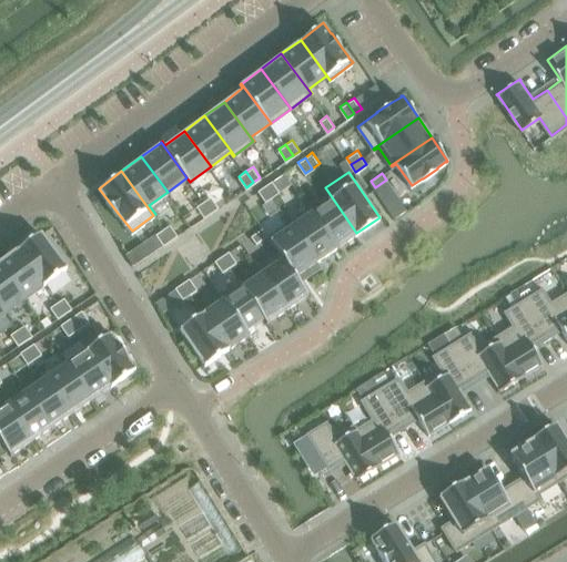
[(272,180),(265,184),(273,195),(280,191),(272,180)]
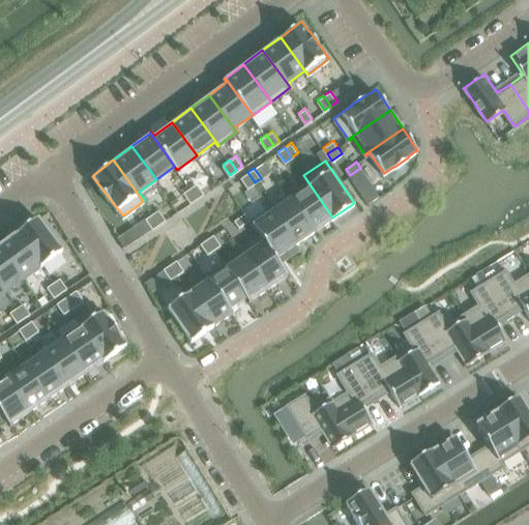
[(247,186),(255,182),(247,172),(241,176),(247,186)]
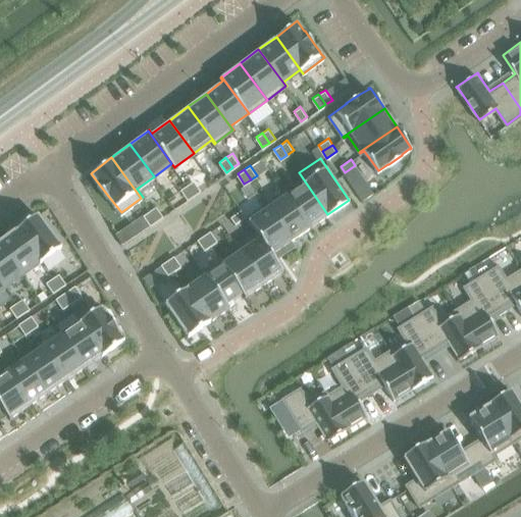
[(284,189),(283,190),(310,226),(327,214),(299,172),(299,173),(304,182),(288,193),(284,189)]
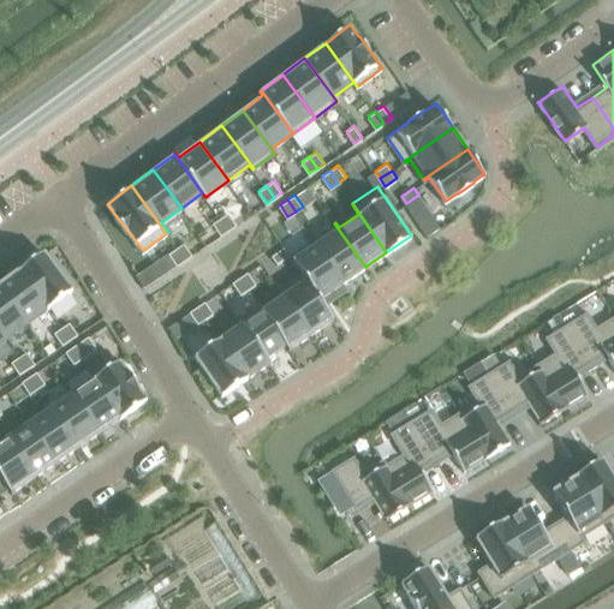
[(228,212),(221,216),(230,228),(237,224),(228,212)]
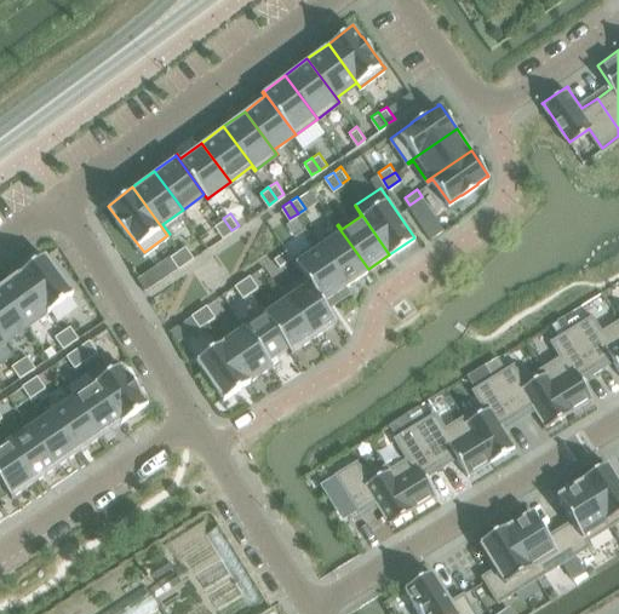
[(223,236),(231,230),(223,218),(215,224),(223,236)]
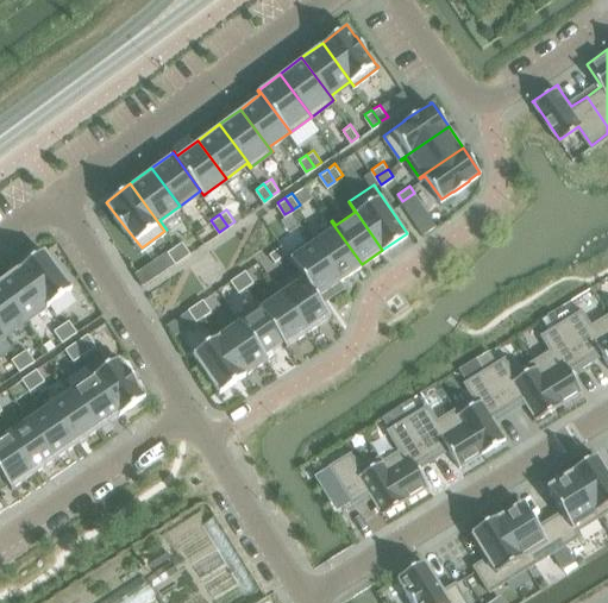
[(311,236),(340,278),(362,264),(331,221),(311,236)]
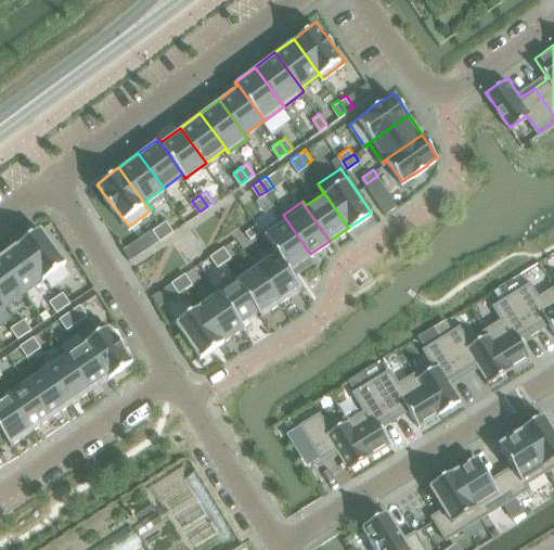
[(262,229),(290,268),(310,254),(283,215),(262,229)]
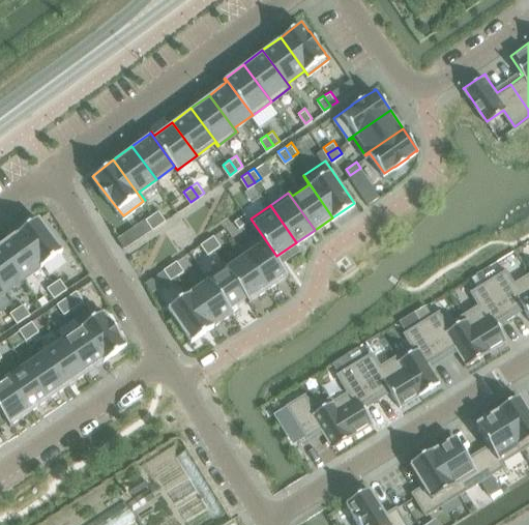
[(158,208),(152,212),(159,223),(166,219),(158,208)]
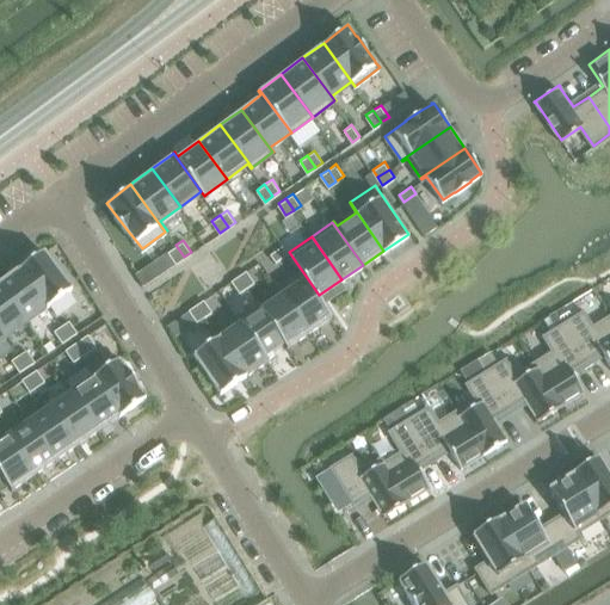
[(270,252),(276,260),(288,252),(282,244),(270,252)]
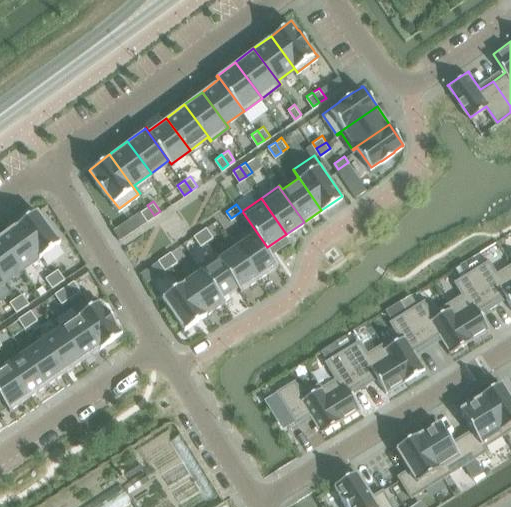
[(147,220),(154,215),(147,205),(141,210),(147,220)]
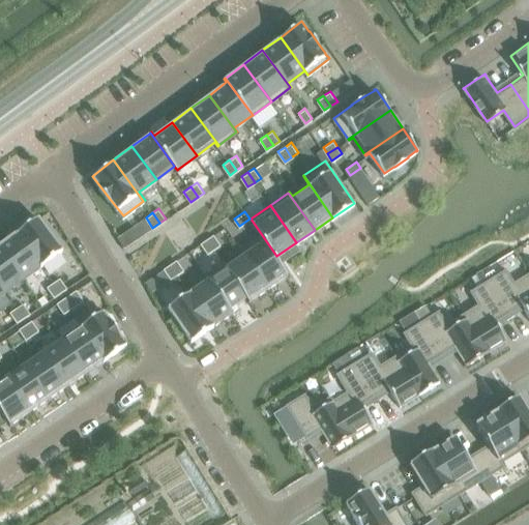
[(38,215),(17,231),(40,265),(62,249),(38,215)]
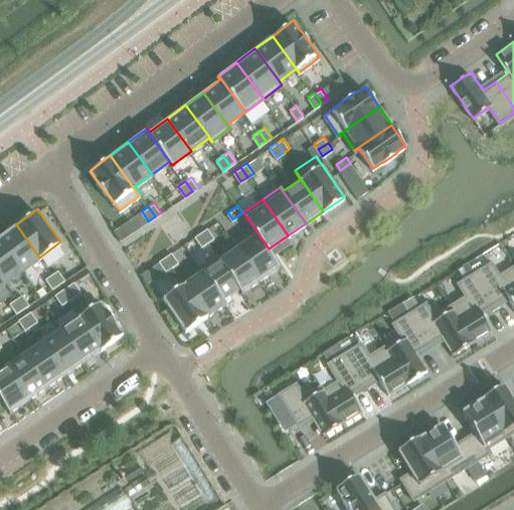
[(250,225),(232,237),(261,279),(280,266),(268,249),(269,248),(243,212),(242,212),(250,225)]
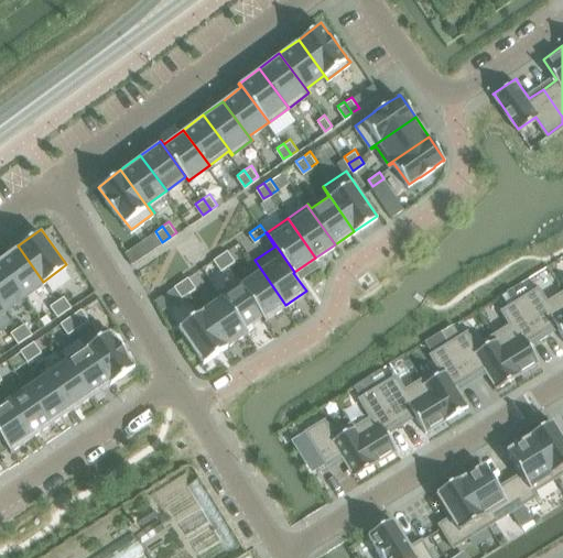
[(18,245),(0,258),(0,262),(24,295),(43,282),(18,245)]
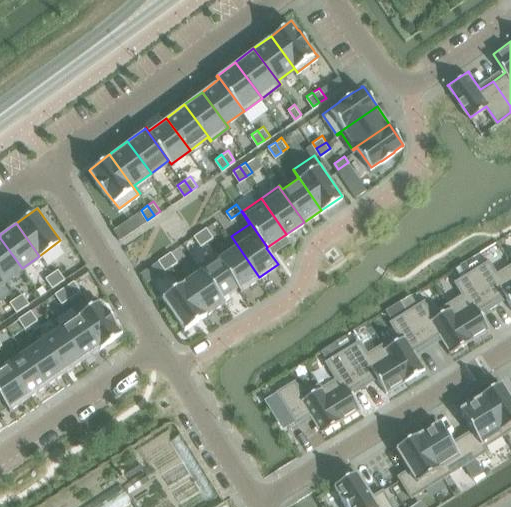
[(206,225),(200,229),(207,239),(213,235),(206,225)]
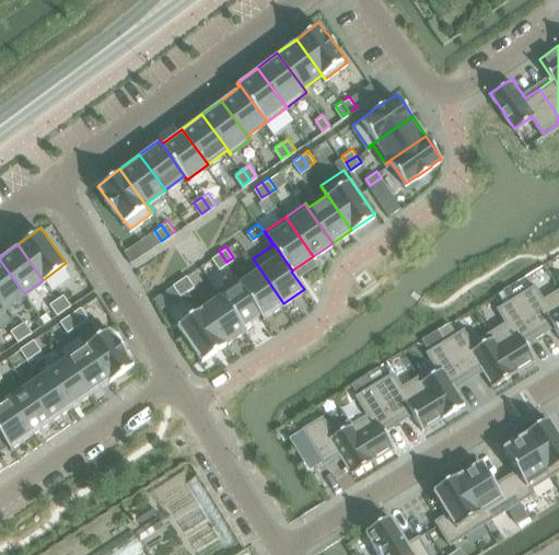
[(219,266),(226,262),(219,251),(212,256),(219,266)]
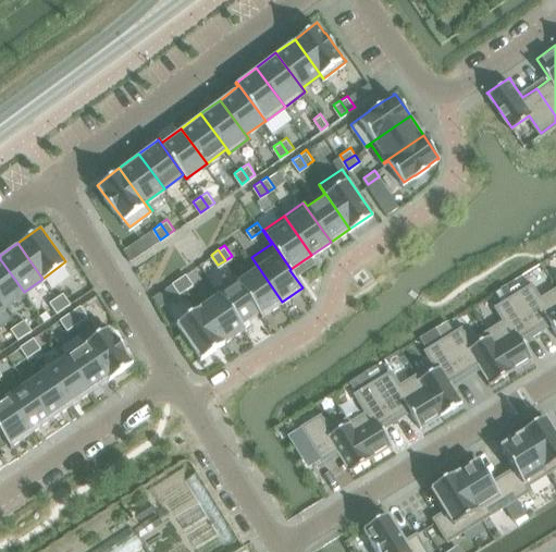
[(236,274),(235,274),(262,315),(282,302),(251,257),(250,258),(257,267),(239,279),(236,274)]
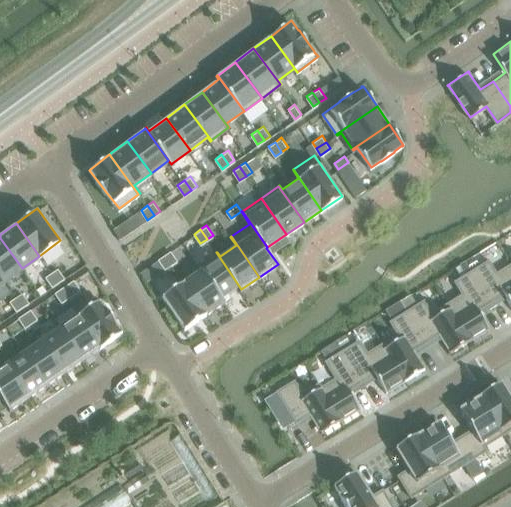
[(0,238),(0,275),(4,281),(22,268),(0,238)]
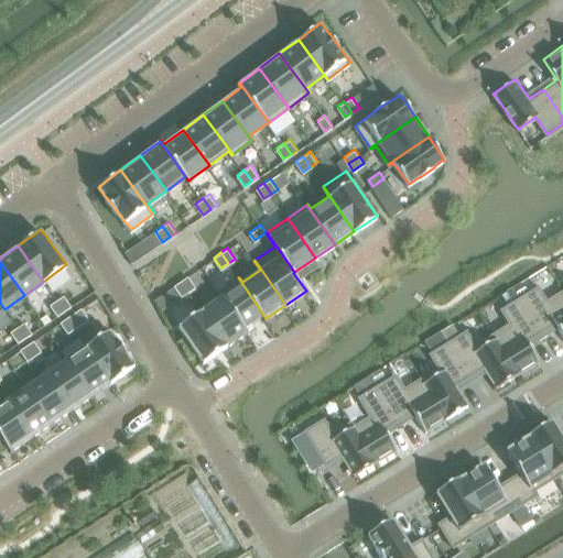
[(188,275),(181,280),(188,290),(195,285),(188,275)]
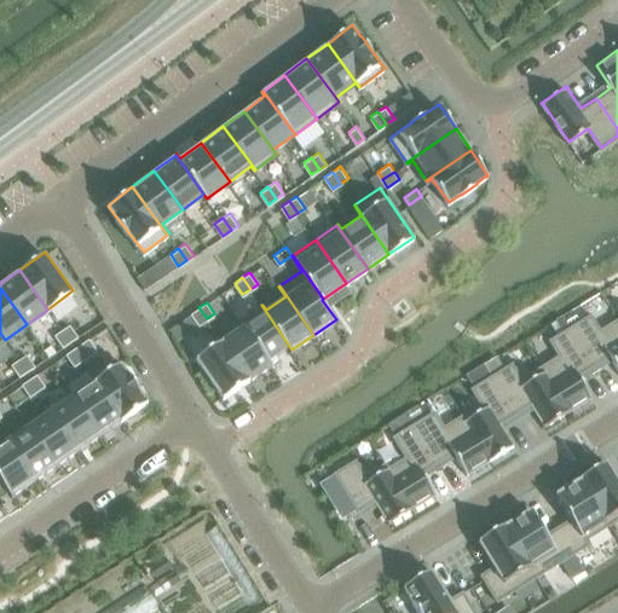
[(261,305),(241,319),(271,364),(272,363),(269,358),(287,346),(290,351),(292,350),(261,305)]
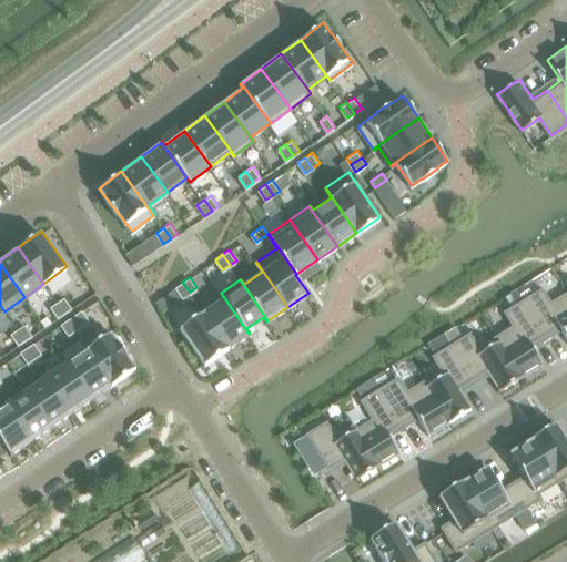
[(183,297),(190,292),(182,282),(175,286),(183,297)]
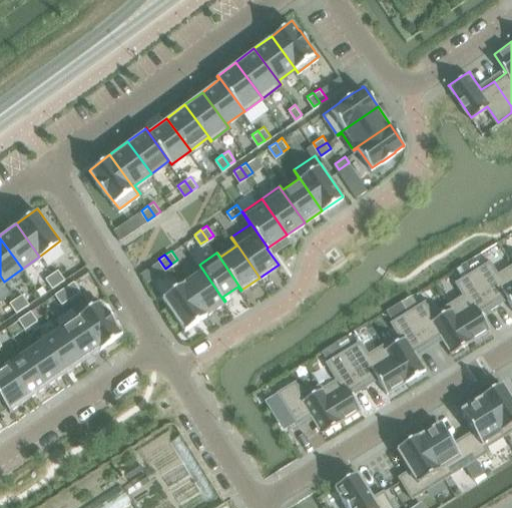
[(468,260),(472,268),(480,263),(475,255),(468,260)]
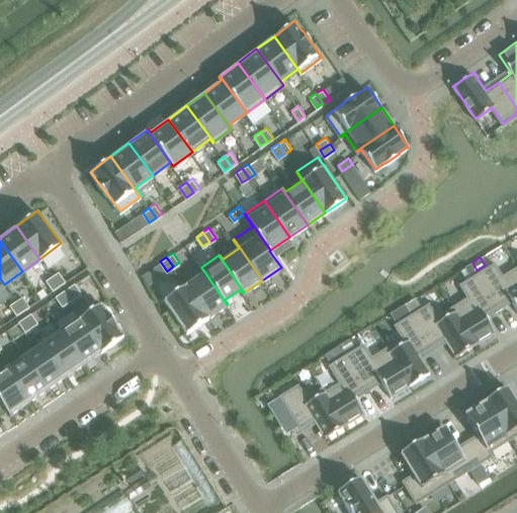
[(495,262),(478,272),(497,304),(510,295),(513,300),(516,306),(516,266),(502,274),(495,262)]
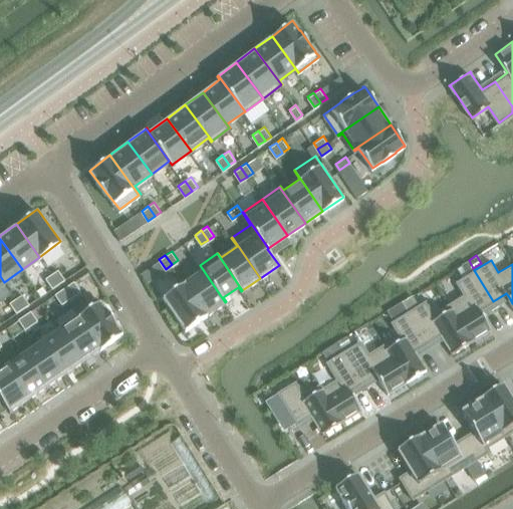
[(202,270),(184,282),(206,315),(225,302),(200,265),(199,266),(202,270)]
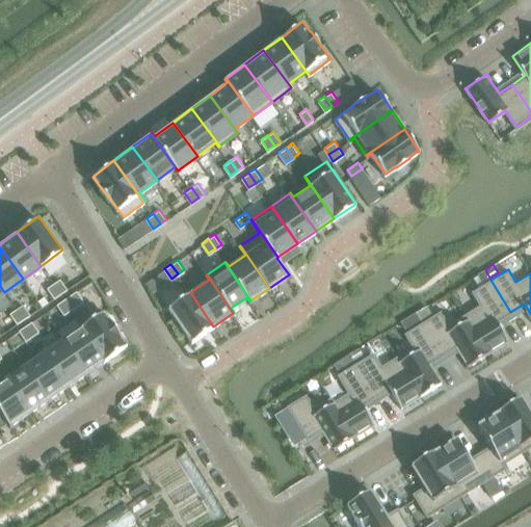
[(60,278),(54,282),(60,292),(68,288),(60,278)]
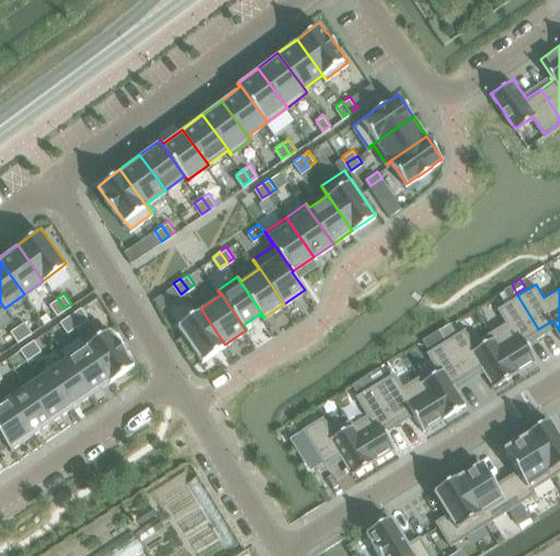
[(507,320),(490,331),(515,372),(535,359),(535,360),(537,359),(526,342),(524,338),(538,329),(517,295),(499,306),(507,320)]
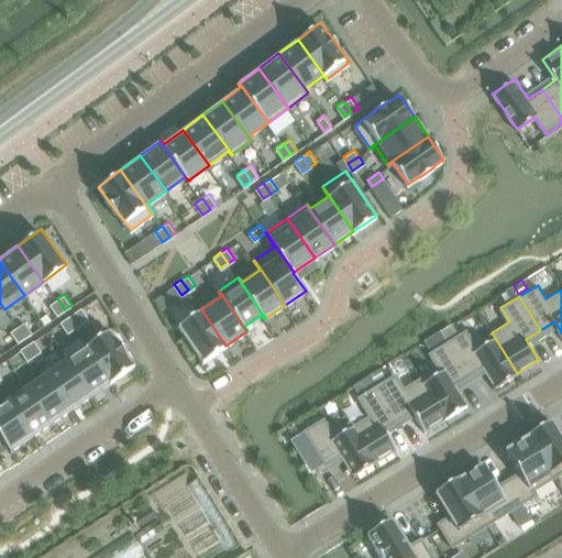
[(57,314),(64,309),(57,298),(50,304),(57,314)]
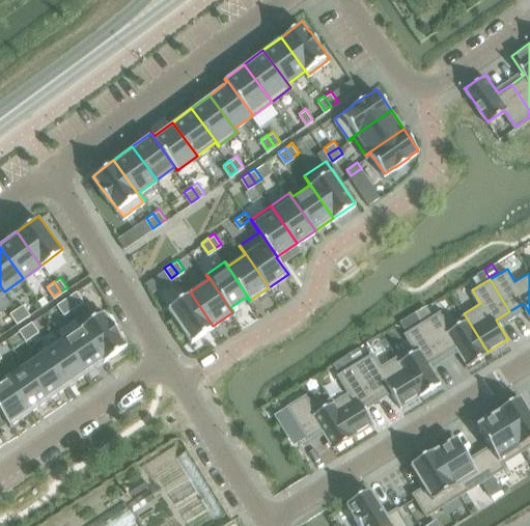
[(77,289),(63,298),(71,308),(83,299),(77,289)]
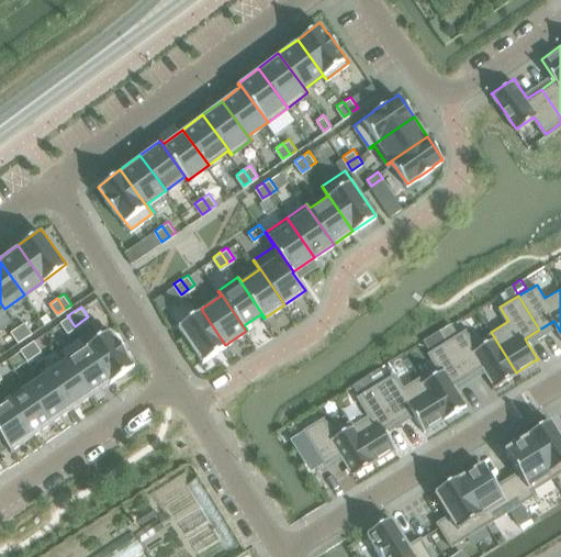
[(203,360),(225,345),(201,309),(178,324),(203,360)]
